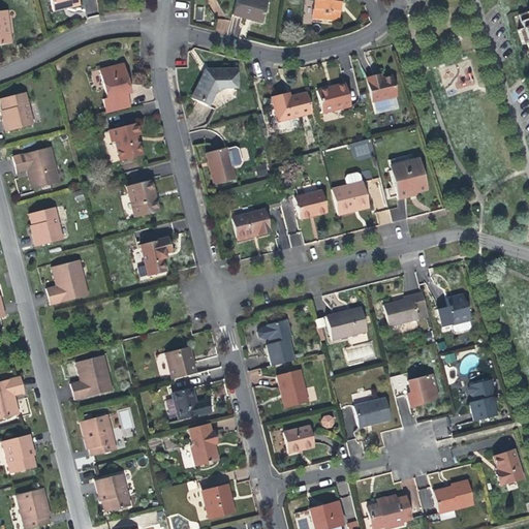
[(51,0),(54,12),(67,9),(80,6),(78,0),(51,0)]
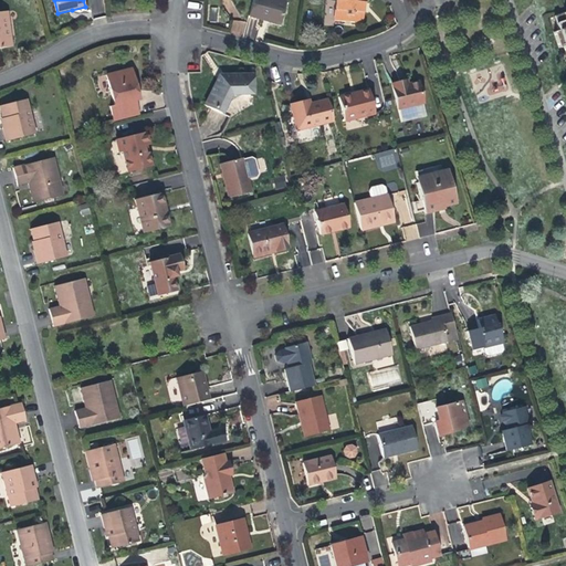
[(285,2),(274,0),(251,0),(247,18),(264,22),(280,27),(285,2)]
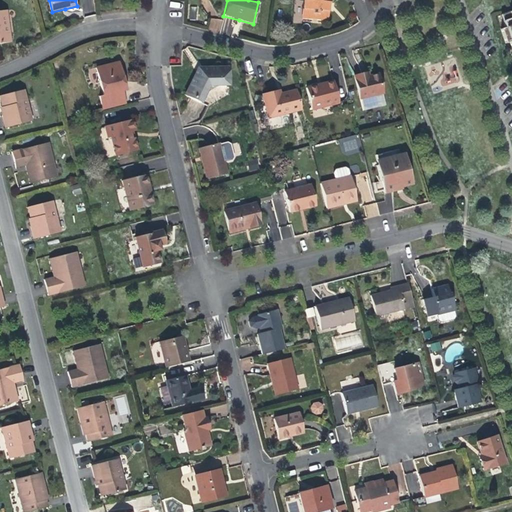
[(328,0),(302,0),(300,19),(327,21),(328,5),(328,0)]
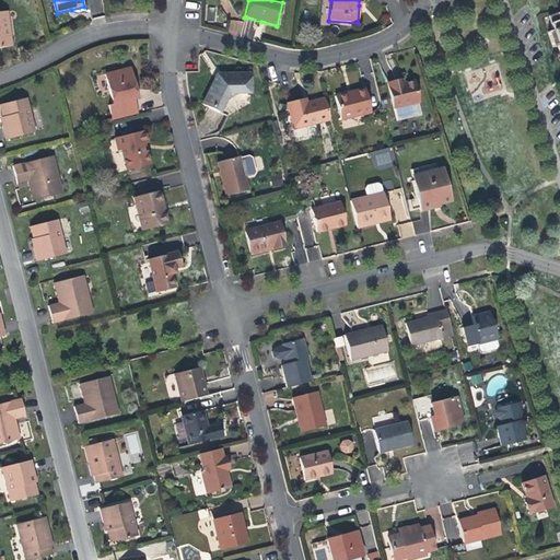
[(559,11),(557,13),(559,20),(550,23),(552,31),(548,32),(553,47),(558,46),(559,53),(559,11)]
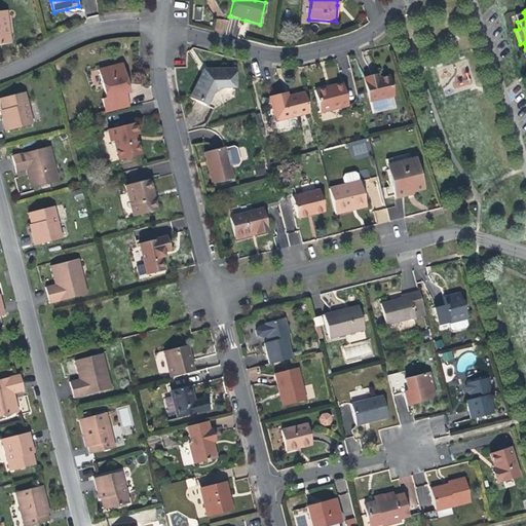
[(0,44),(10,43),(5,11),(0,11),(0,44)]
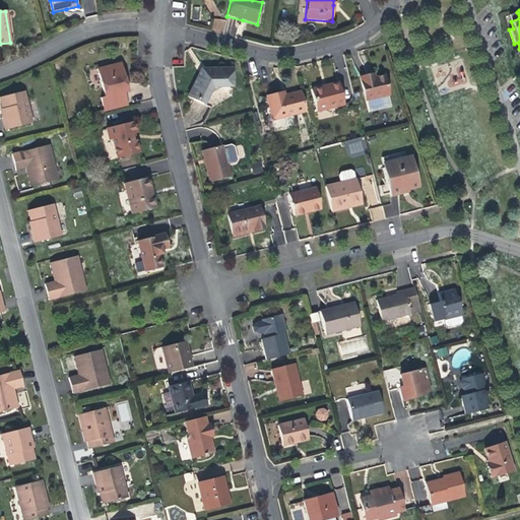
[(101,98),(104,112),(126,106),(123,93),(120,81),(125,80),(121,66),(98,71),(105,96),(101,98)]
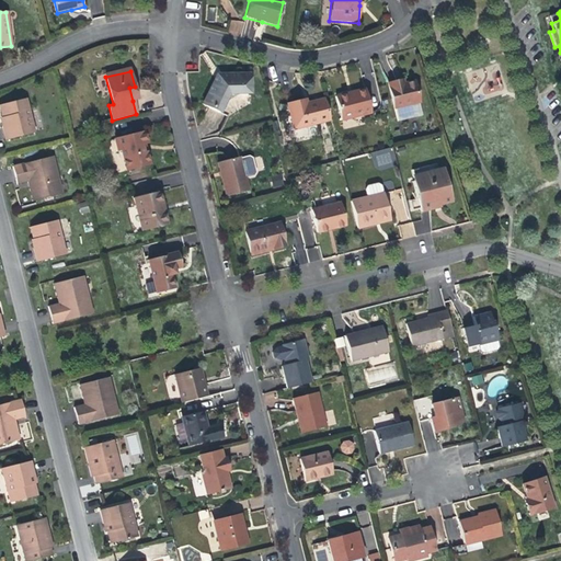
[(212,80),(202,103),(221,112),(227,101),(236,94),(248,94),(248,76),(220,76),(216,79),(212,80)]
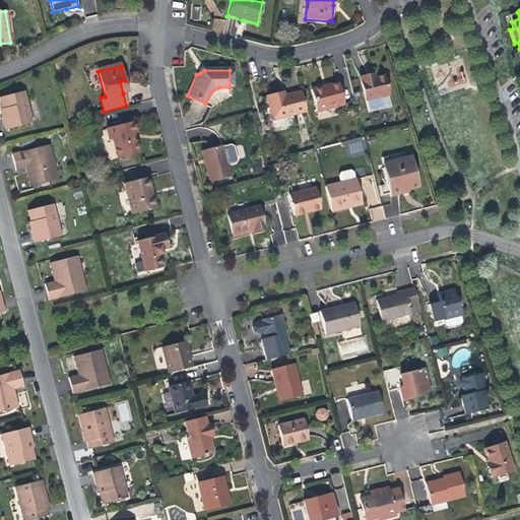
[(368,73),(360,76),(366,101),(388,94),(383,75),(375,77),(370,79),(368,73)]
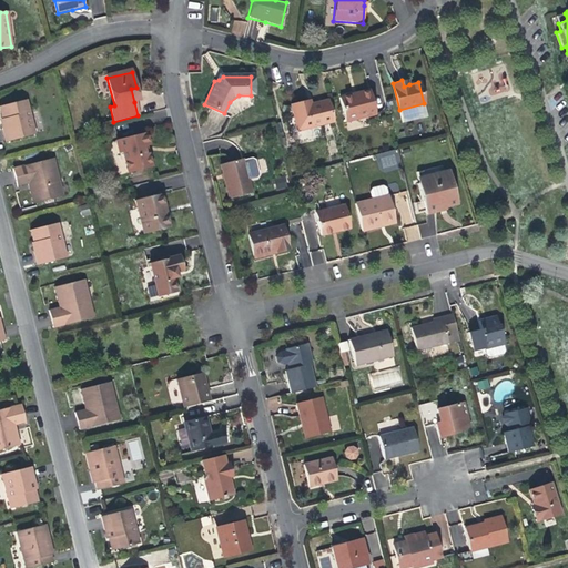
[(353,93),(338,98),(345,122),(375,114),(368,90),(353,93)]
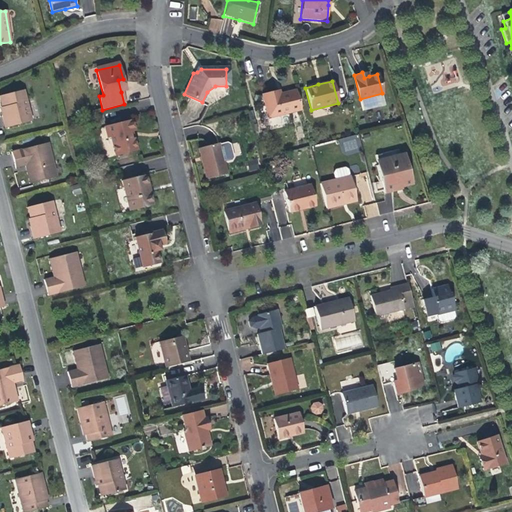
[(1,114),(5,127),(32,120),(24,89),(0,95),(0,97),(3,108),(4,114),(1,114)]
